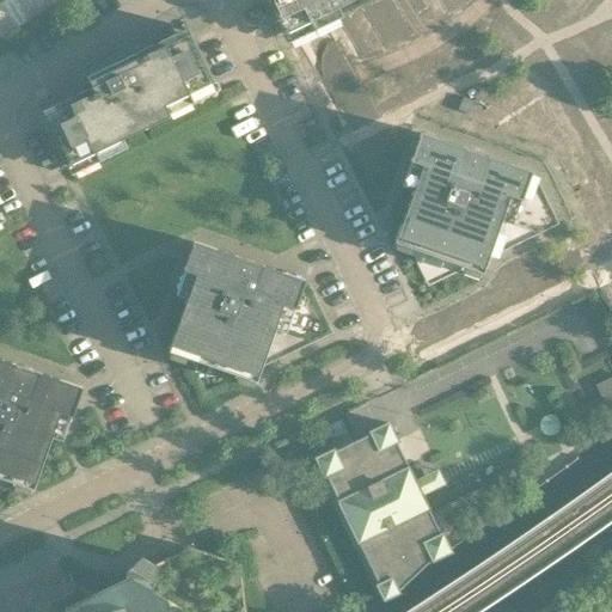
[(267,0),(283,35),(356,0),(267,0)]
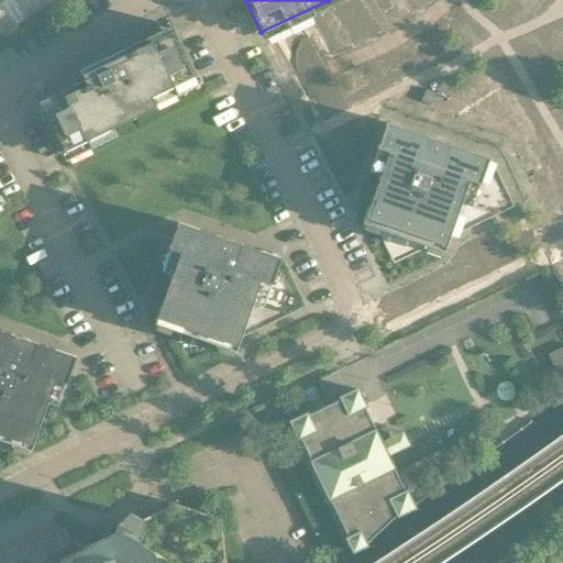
[(88,76),(86,80),(39,103),(63,153),(156,108),(151,98),(196,77),(172,26),(124,50),(125,52),(109,61),(105,63),(99,66),(96,68),(91,72),(88,76)]
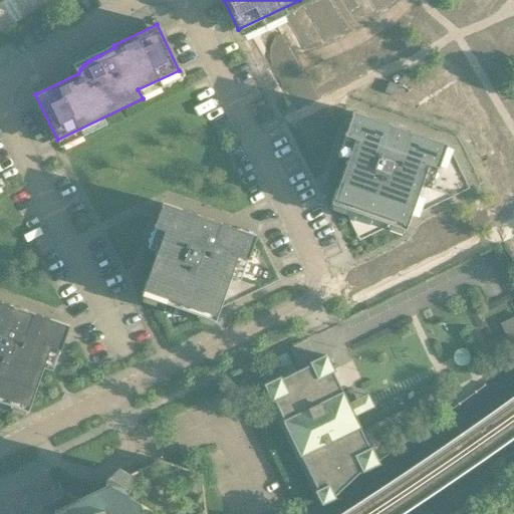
[(449,149),(444,147),(445,145),(408,132),(406,139),(387,132),(389,125),(351,111),(343,137),(353,140),(346,160),(330,205),(405,230),(410,216),(411,217),(469,189),(449,149)]
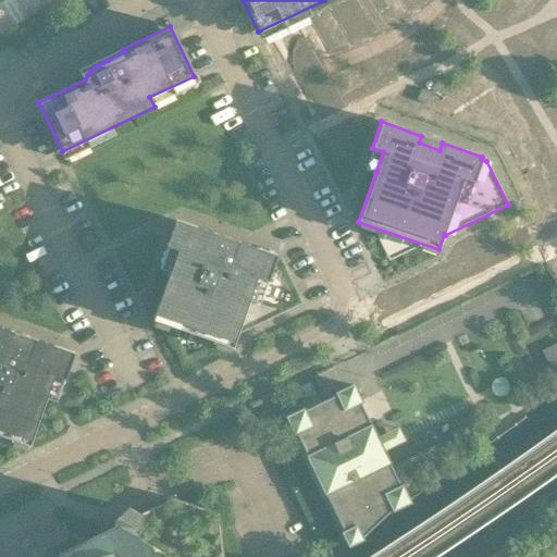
[(281,260),(275,258),(276,256),(236,242),(234,248),(213,242),(215,234),(175,220),(166,246),(177,250),(170,272),(152,320),(233,348),(238,333),(239,334),(302,304),(281,260)]
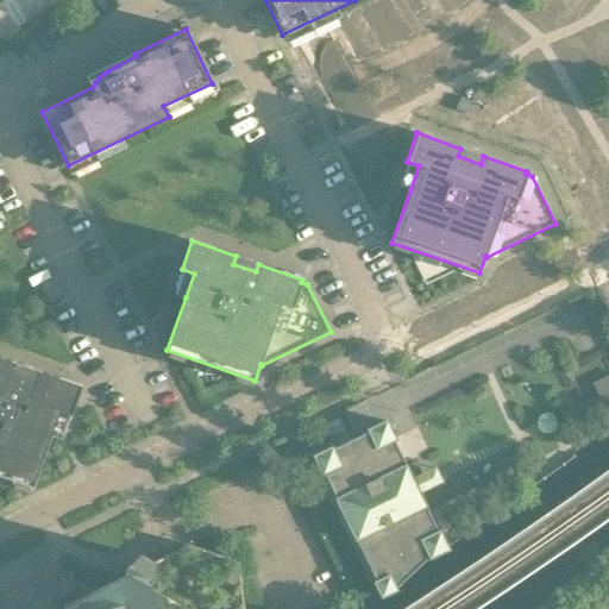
[(0,357),(0,476),(33,488),(51,434),(60,410),(71,415),(81,387),(37,371),(35,378),(12,371),(14,363),(0,357)]
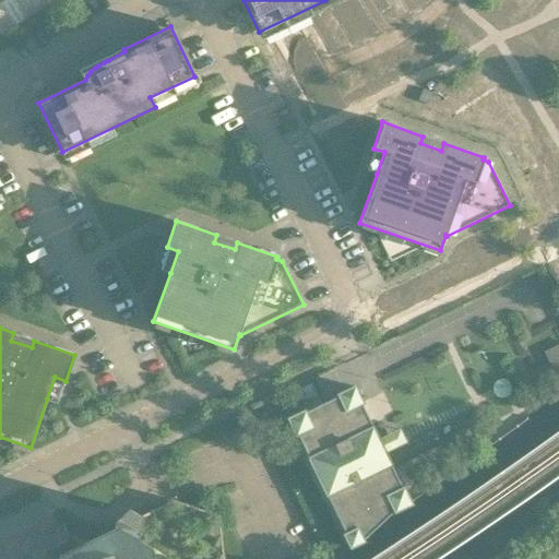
[(558,375),(558,346),(545,353),(556,377),(558,375)]
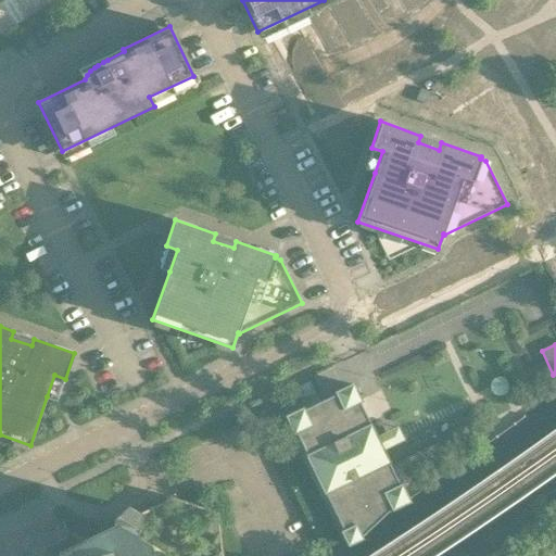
[(315,393),(310,382),(290,391),(295,403),(315,393)]
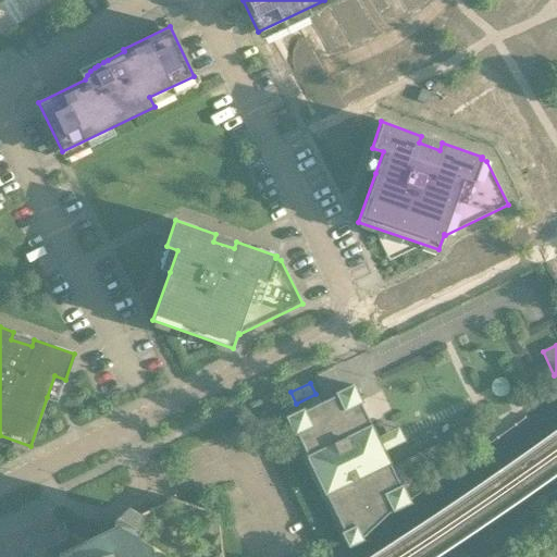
[(343,533),(349,546),(362,541),(362,539),(393,510),(394,511),(410,504),(403,486),(400,487),(360,404),(361,403),(354,386),(336,394),(337,395),(305,411),(304,410),(287,418),(295,434),(296,434),(344,533),(343,533)]
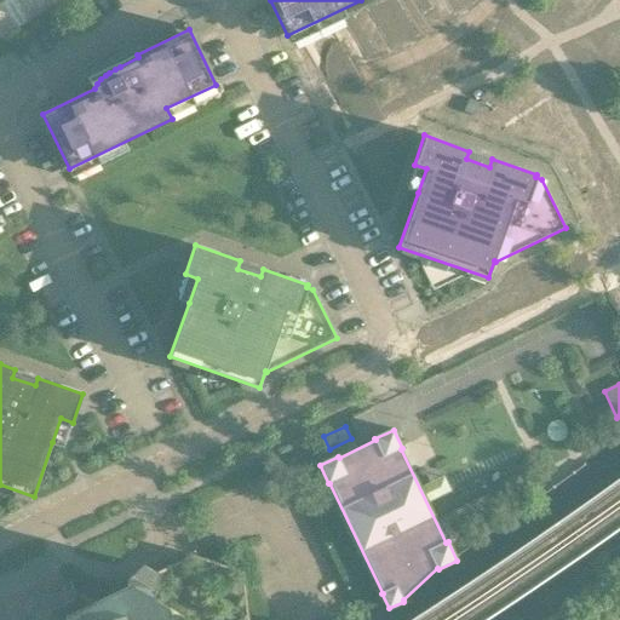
[(304,455),(292,461),(298,474),(310,468),(304,455)]
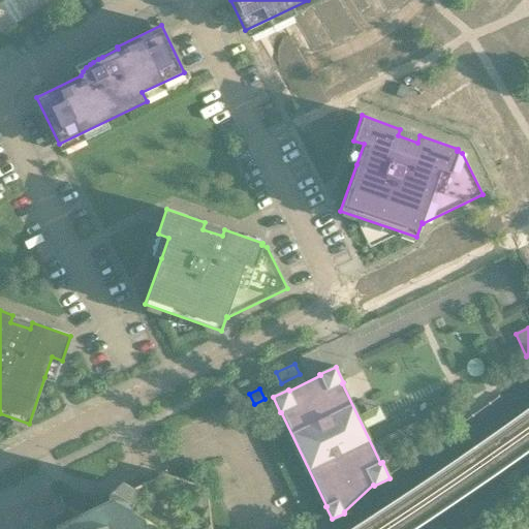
[(122,483),(109,495),(110,501),(81,515),(69,507),(40,521),(39,528),(211,528),(207,489),(164,474),(132,490),(122,483)]
